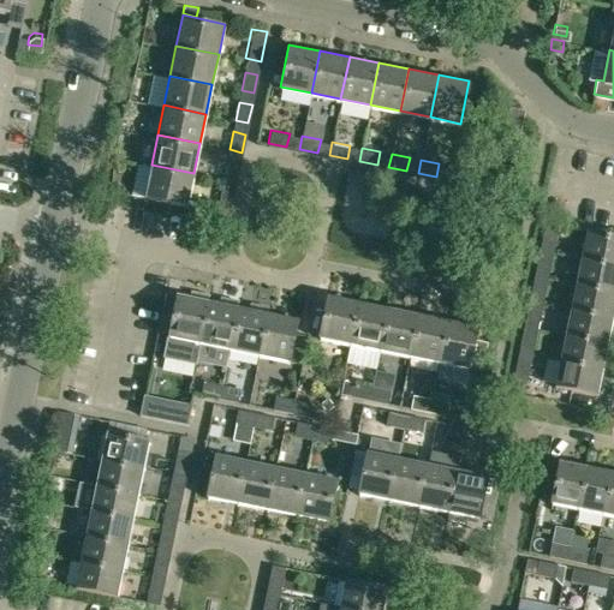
[(222,179),(236,181),(239,163),(227,161),(222,179)]
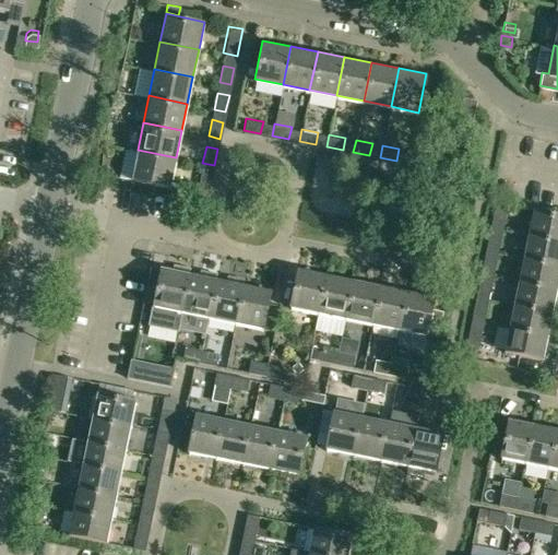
[(138,150),(132,178),(170,186),(176,157),(138,150)]
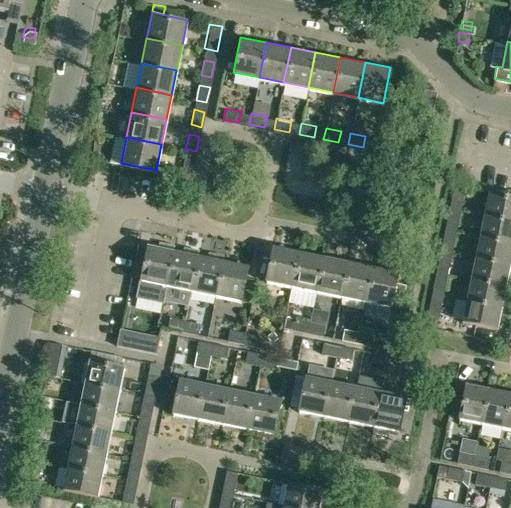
[(191,177),(194,162),(183,160),(180,175),(191,177)]
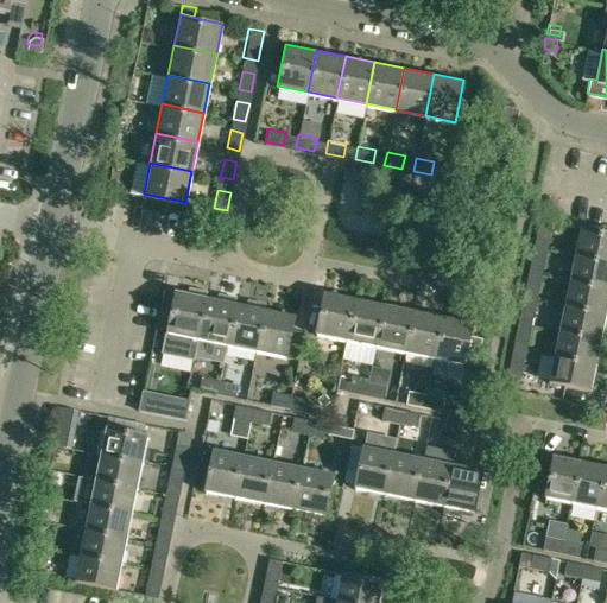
[(551,221),(539,217),(535,236),(548,239),(551,221)]
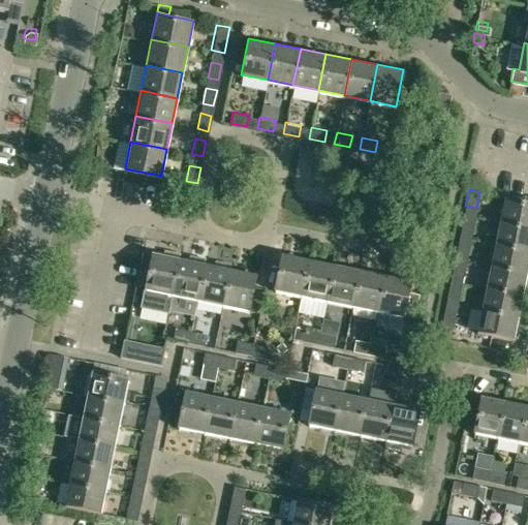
[(527,202),(504,197),(499,220),(527,225),(527,202)]
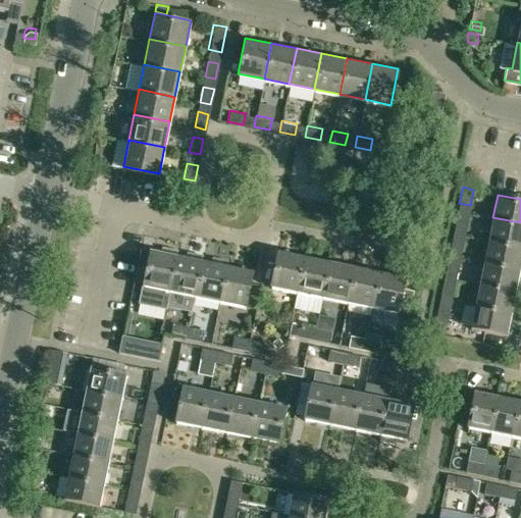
[(458,210),(455,225),(466,227),(469,212),(458,210)]
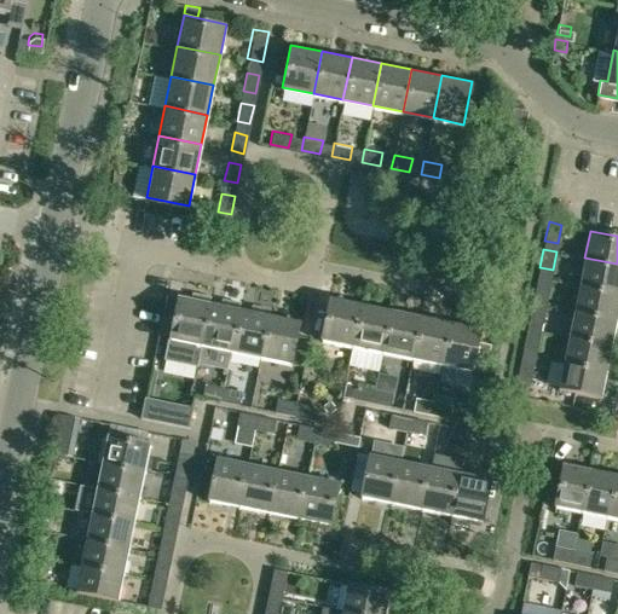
[(617,290),(617,264),(584,258),(579,283),(617,290)]
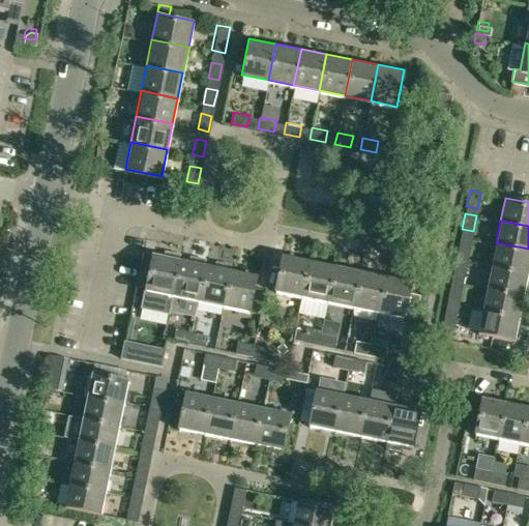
[(471,237),(461,235),(458,251),(468,253),(471,237)]
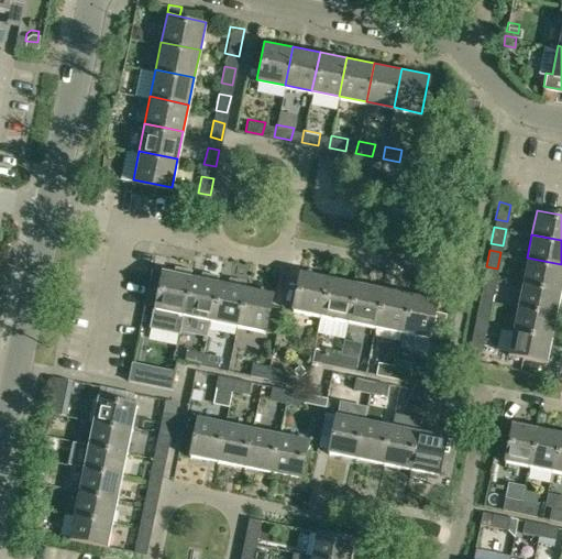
[(561,264),(527,258),(521,281),(561,288),(561,281),(561,264)]
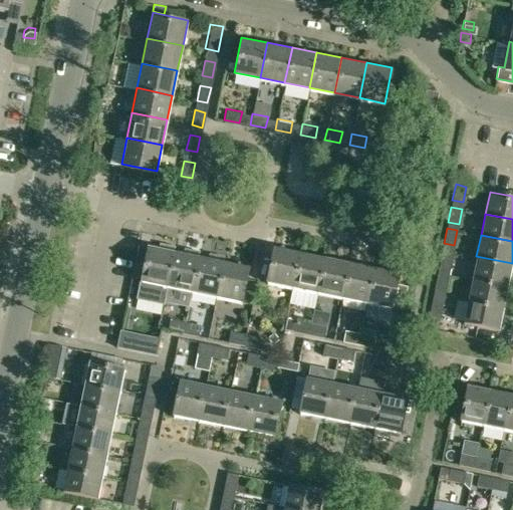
[(141,280),(166,285),(174,250),(148,245),(146,252),(142,274),(141,280)]
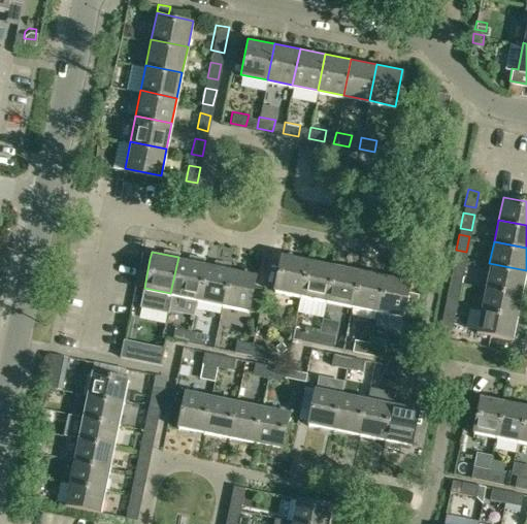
[(299,294),(307,258),(281,253),(273,289),(299,294)]
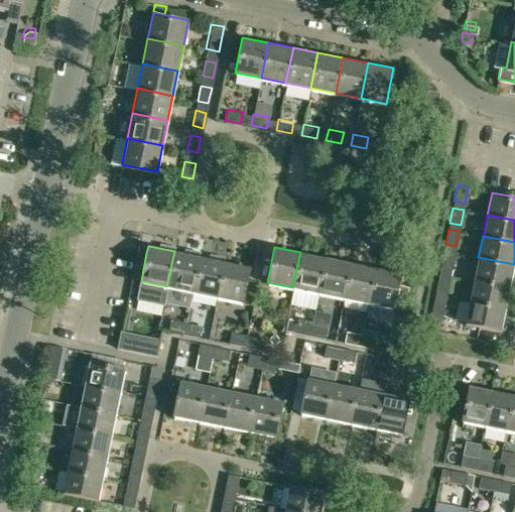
[(455,252),(443,250),(441,262),(453,264),(455,252)]
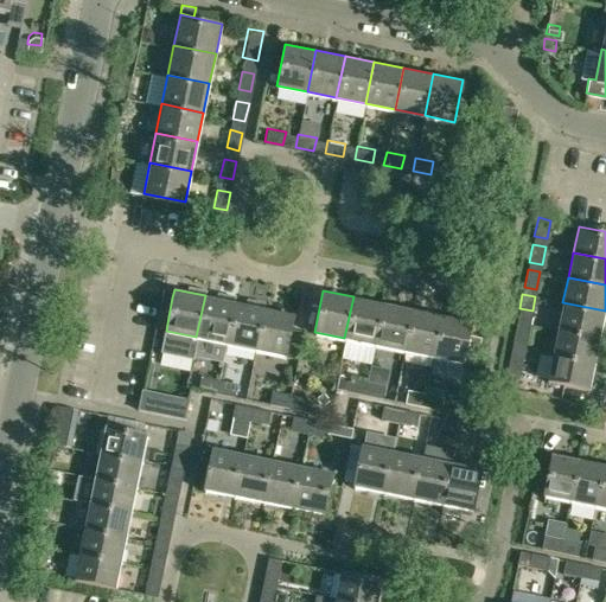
[(155,321),(167,324),(172,298),(160,295),(155,321)]
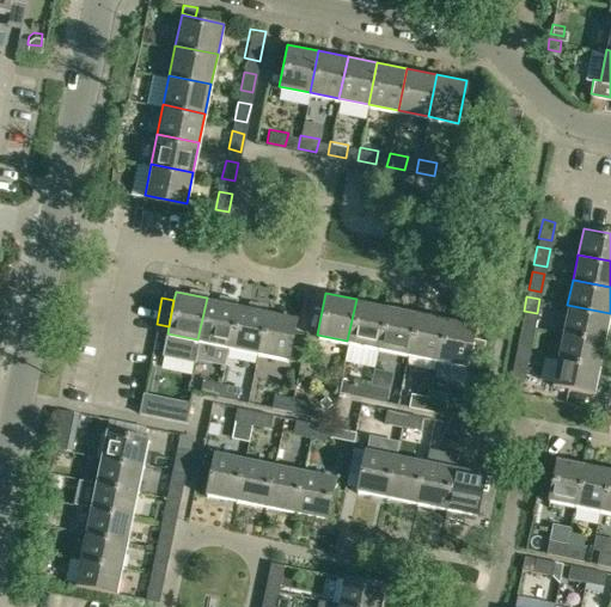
[(236,304),(207,298),(197,339),(227,345),(236,304)]
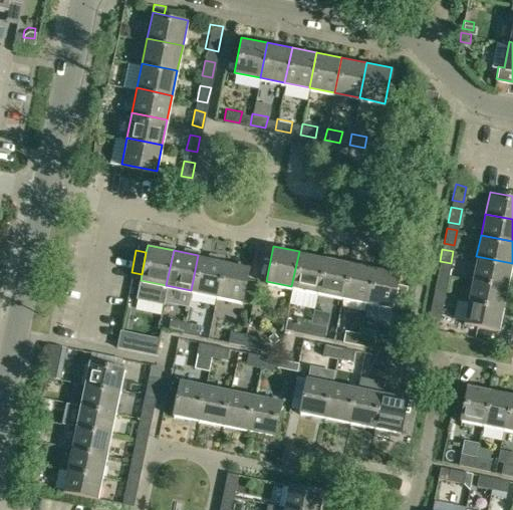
[(323,256),(299,251),(291,286),(316,291),(323,256)]
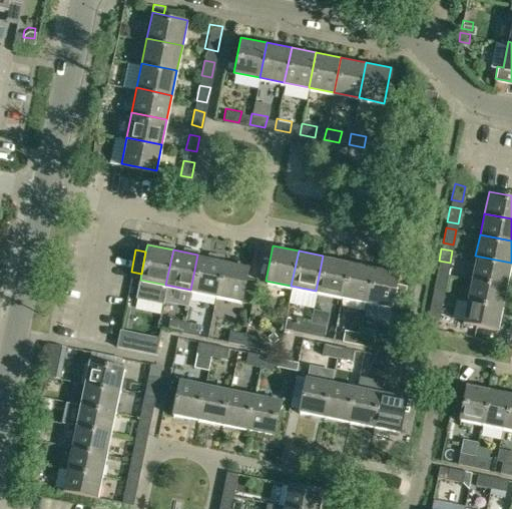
[(190,290),(215,295),(222,260),(197,255),(190,290)]
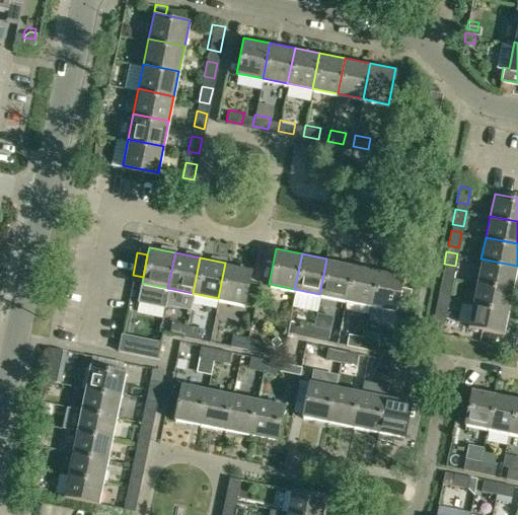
[(319,294),(345,299),(352,264),(326,259),(319,294)]
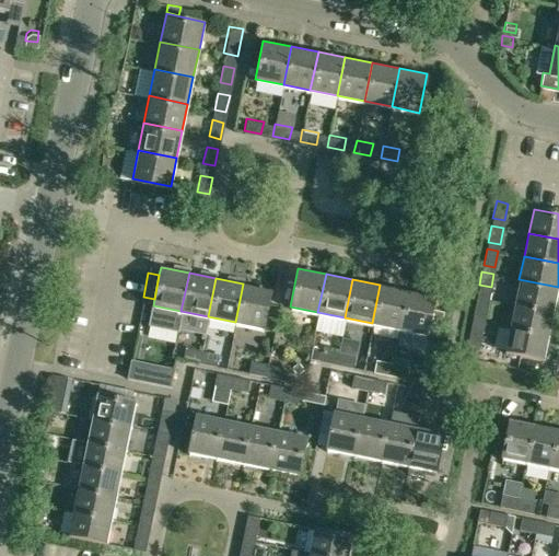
[(514,302),(552,311),(558,287),(519,279),(514,302)]
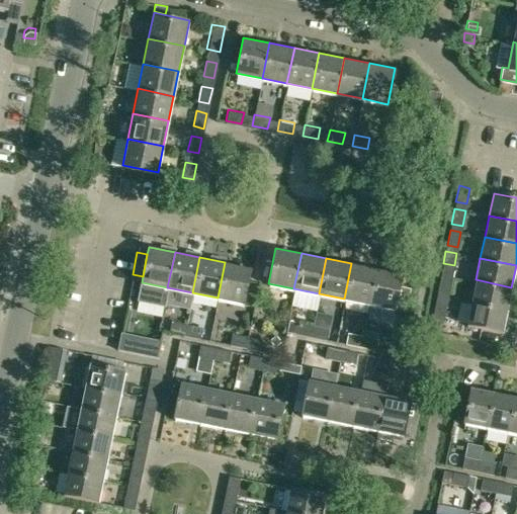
[(225,262),(218,297),(243,303),(251,267),(225,262)]
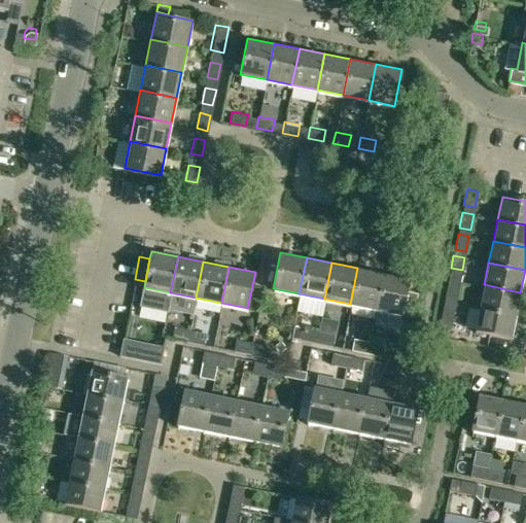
[(383,273),(357,268),(350,304),(376,309),(383,273)]
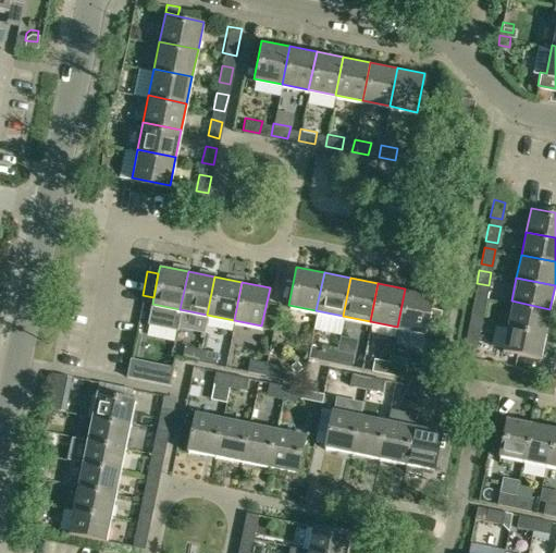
[(421,343),(433,345),(441,308),(430,306),(433,294),(405,289),(397,327),(423,332),(421,343)]
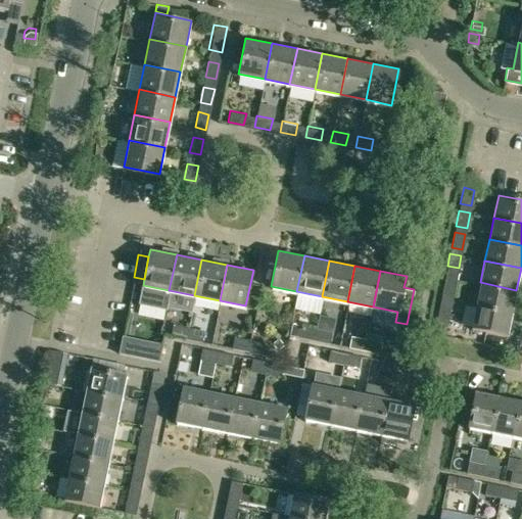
[(445,275),(442,290),(454,293),(457,278),(445,275)]
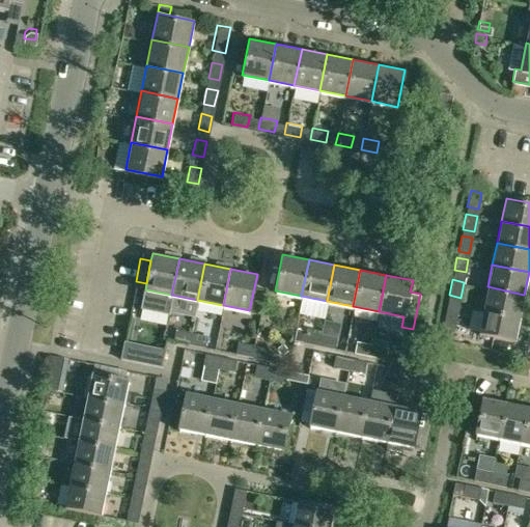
[(487,286),(483,308),(520,316),(524,295),(487,286)]
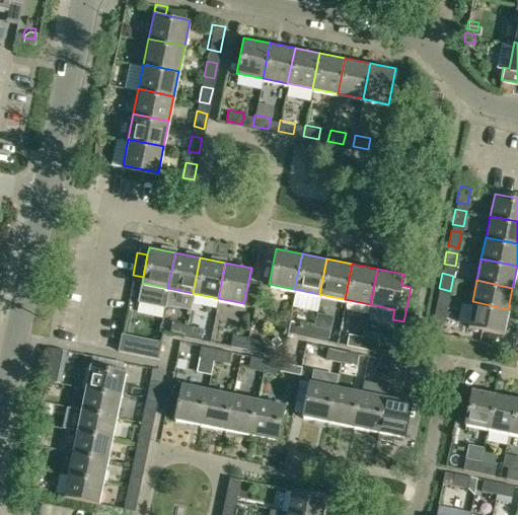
[(437,295),(434,310),(445,312),(448,297),(437,295)]
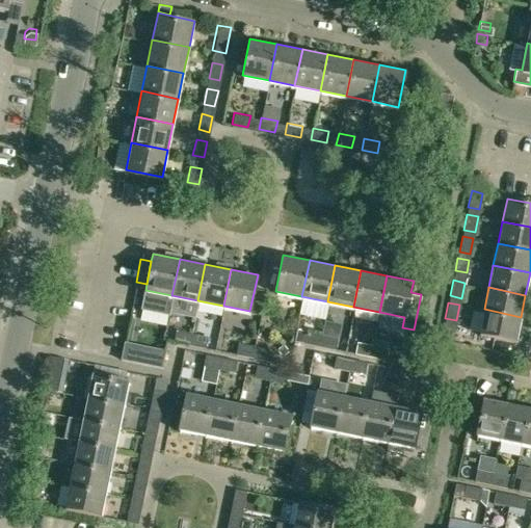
[(479,333),(515,340),(521,317),(484,309),(479,333)]
